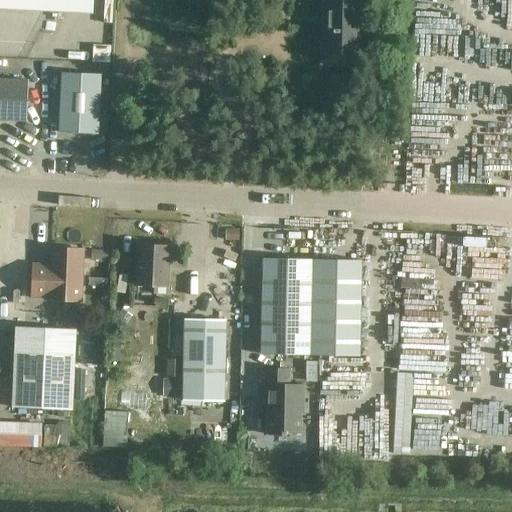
[(92,0),(0,0),(0,9),(92,14),(92,0)]
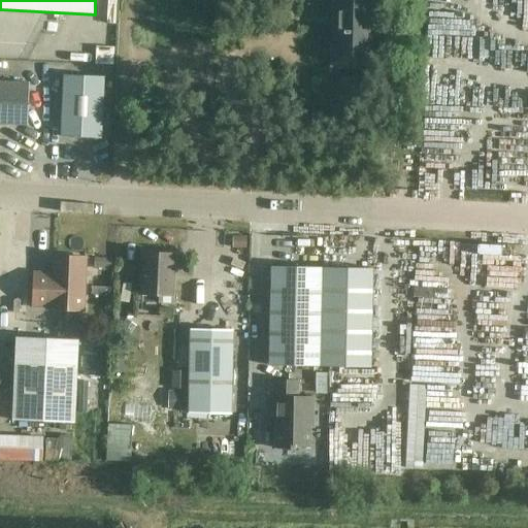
[(371,0),(331,0),(330,54),(369,56),(371,0)]
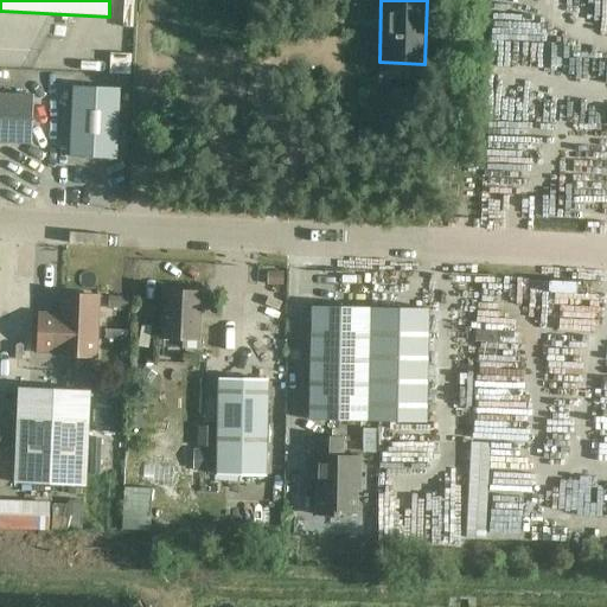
[(120,89),(72,87),(69,158),(116,160),(120,89)]
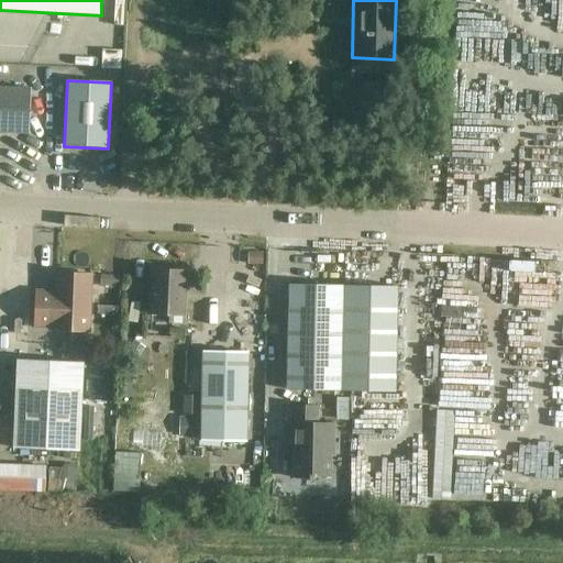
[(31,88),(0,87),(0,132),(29,134),(31,88)]
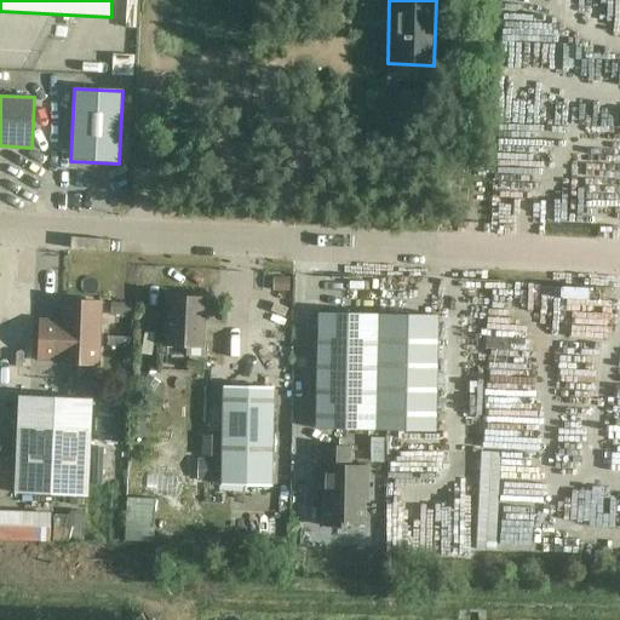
[(558,276),(556,296),(575,298),(574,306),(607,310),(608,297),(589,294),(590,280),(558,276)]
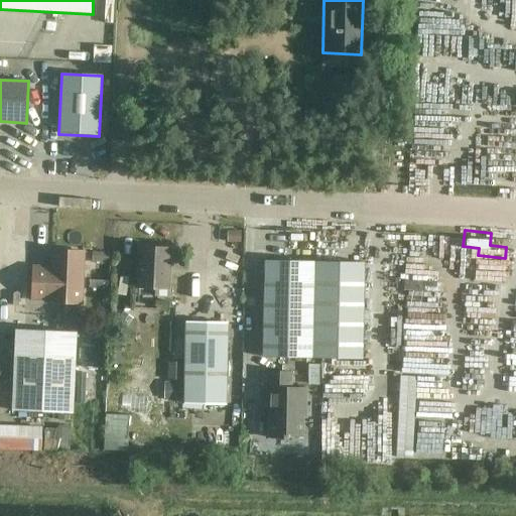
[(169,249),(140,247),(138,288),(167,289),(169,249)]
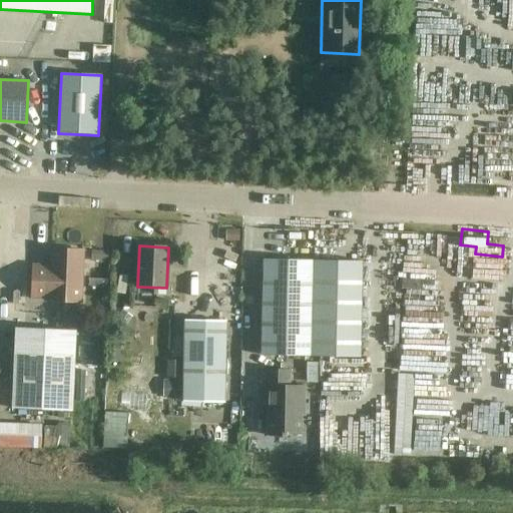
[(50,249),(50,266),(32,265),(30,298),(48,299),(48,301),(80,303),(82,250),(50,249)]
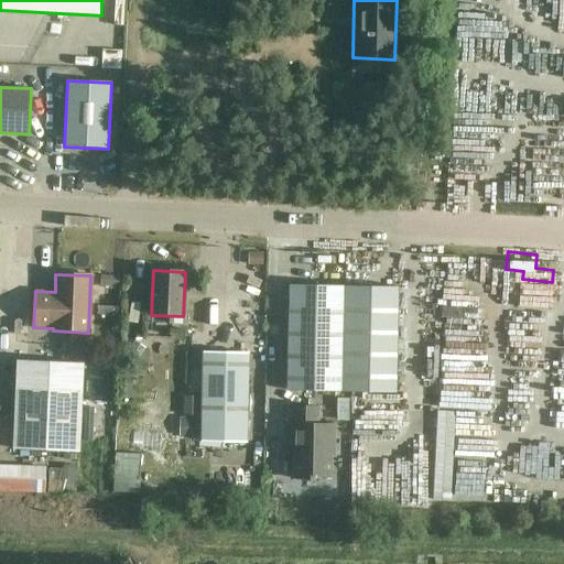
[(398,288),(289,285),(286,391),(396,393),(398,288)]
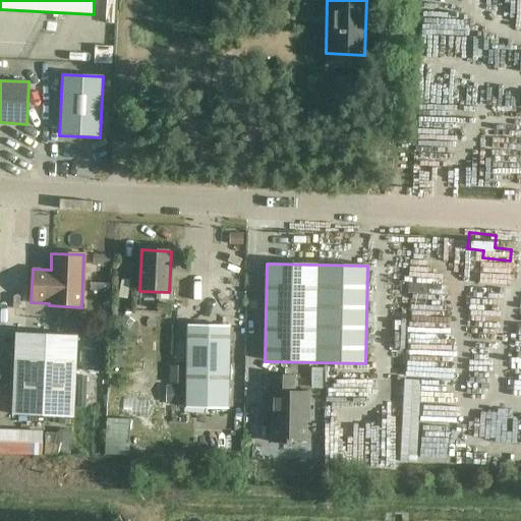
[(229,327),(187,326),(185,408),(227,409),(229,327)]
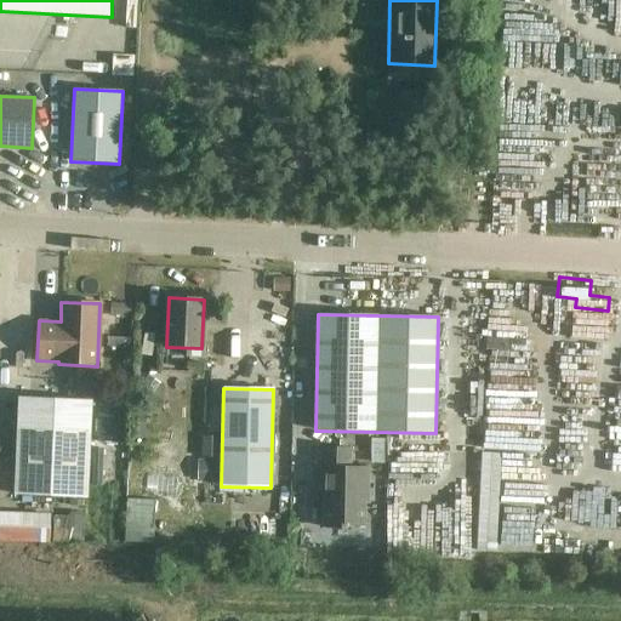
[(91,400),(18,397),(13,494),(86,497),(91,400)]
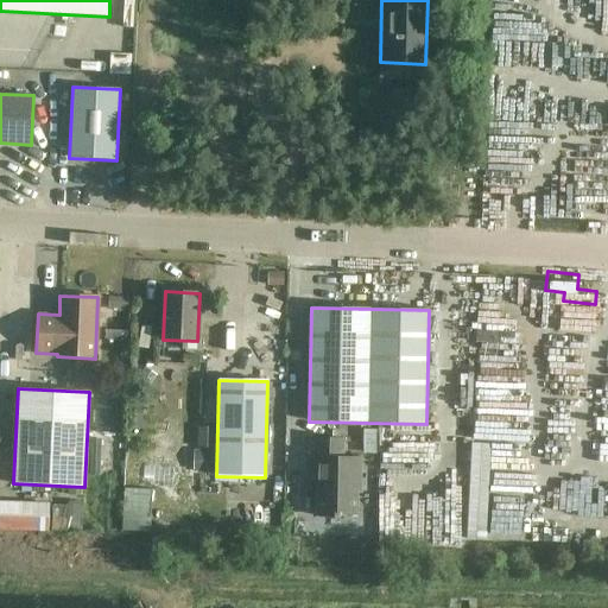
[(502,403),(501,419),(515,419),(515,403),(502,403)]
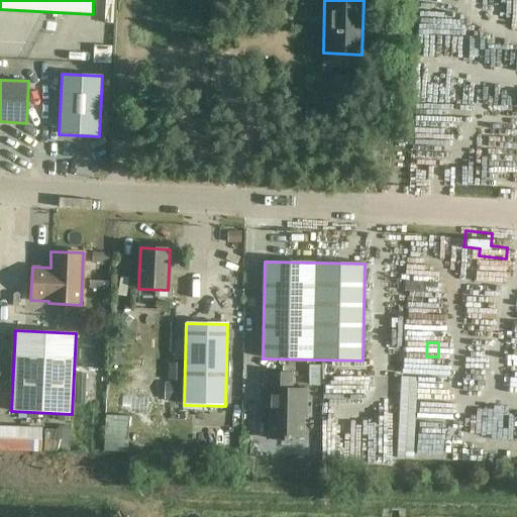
[(291,374),(264,373),(264,400),(270,400),(269,439),(288,439),(288,437),(303,438),(303,410),(306,410),(306,390),(291,389),(291,374)]
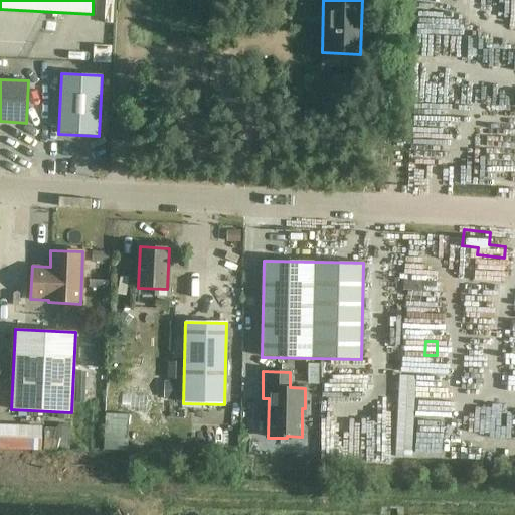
[(418,421),(420,411),(434,413),(434,407),(400,403),(398,418),(418,421)]
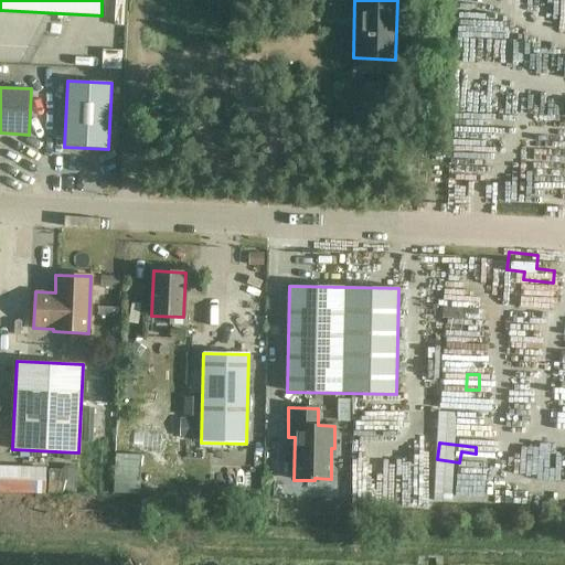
[(0,468),(0,487),(32,488),(32,468),(0,468)]
